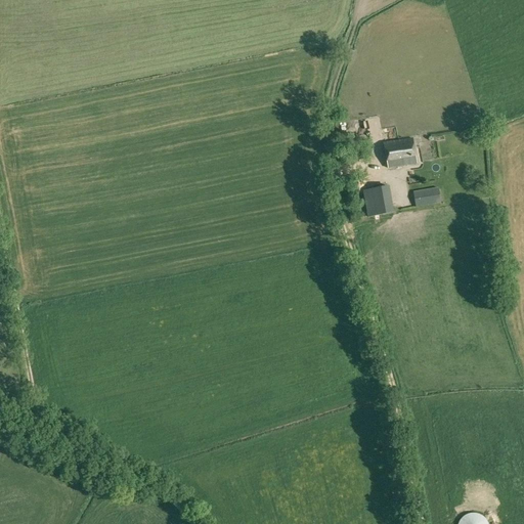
[(362,117),(339,118),(340,132),(362,131),(362,117)]
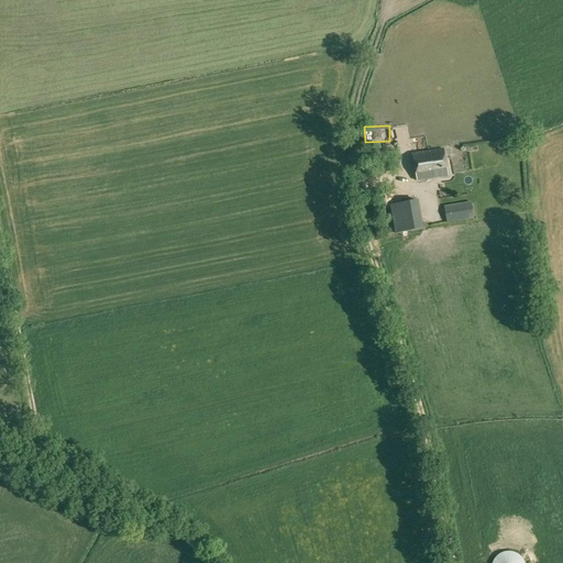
[(457,142),(444,144),(446,154),(459,152),(457,142)]
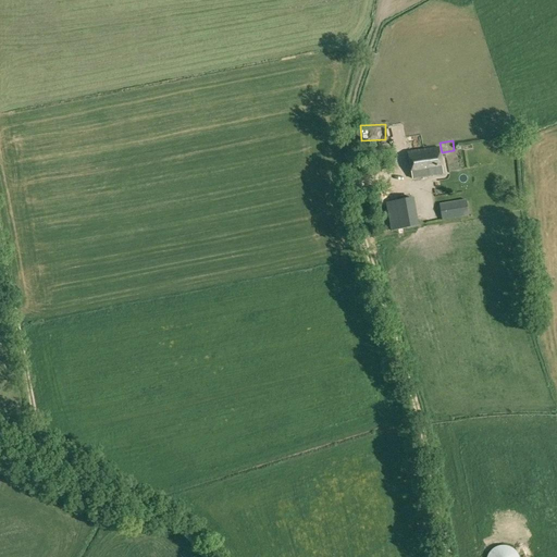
[(409,152),(413,178),(444,174),(440,147),(409,152)]
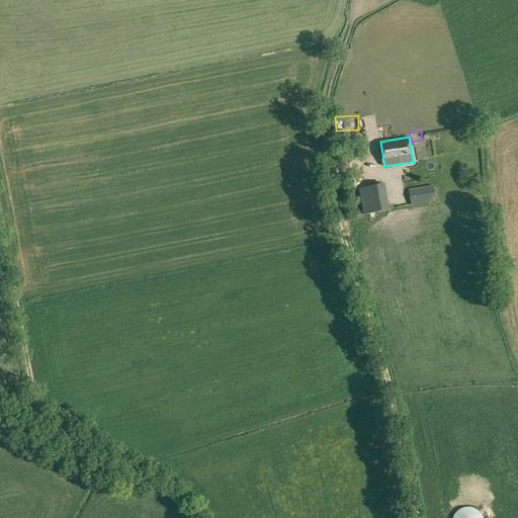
[(347,149),(349,159),(360,158),(359,147),(347,149)]
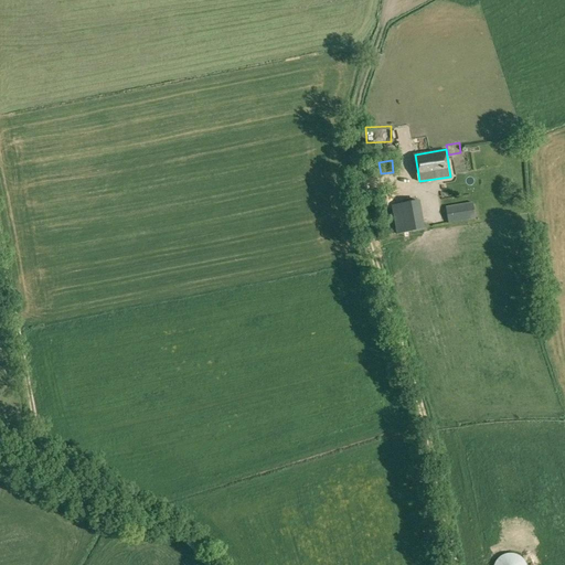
[(392,205),(397,235),(425,230),(420,201),(392,205)]
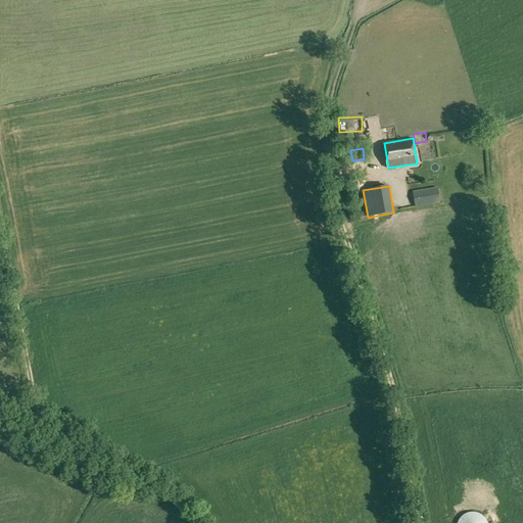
[(413,191),(415,207),(440,203),(437,187),(413,191)]
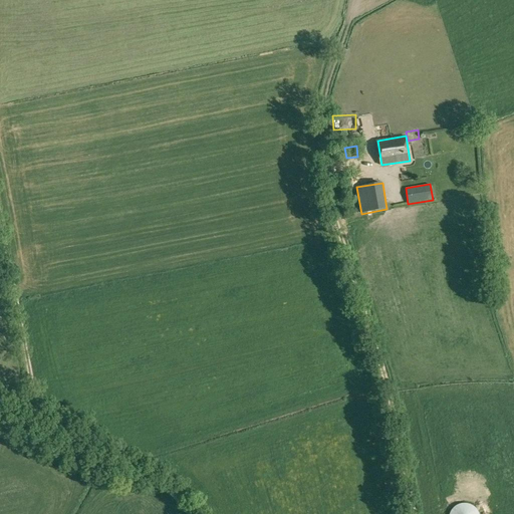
[(479,513),(478,512),(477,510),(475,508),(474,506),(472,505),(469,504),(467,504),(465,504),(462,504),(460,504),(458,505),(456,506),(454,508),(452,510),(451,512),(450,513),(479,513)]
